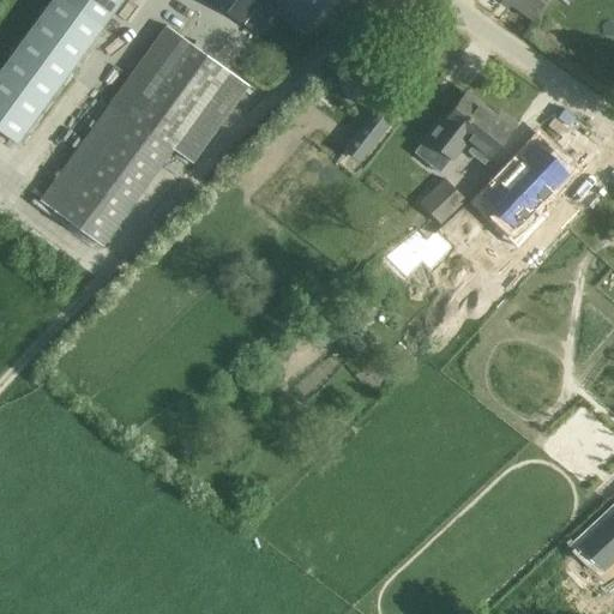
[(50,0),(0,70),(0,131),(17,143),(86,48),(121,0),(50,0)]
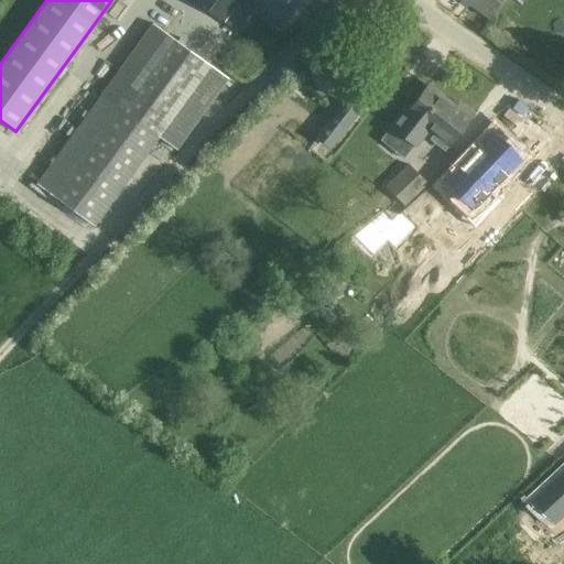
[(196,0),(225,21),(237,30),(253,8),(277,25),(290,7),(280,0),(196,0)]
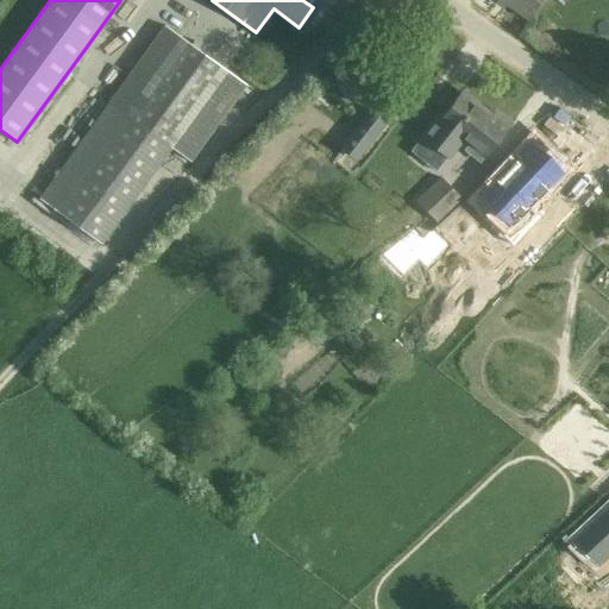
[(540,0),(500,0),(527,19),(540,0)]
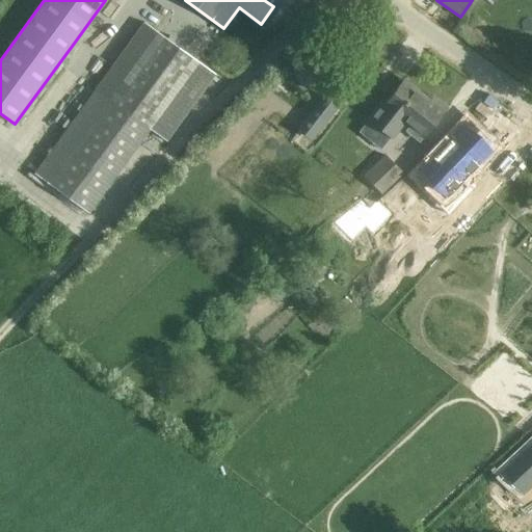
[(96,89),(34,174),(88,213),(150,129),(166,141),(215,74),(188,53),(159,32),(145,22),(96,89)]
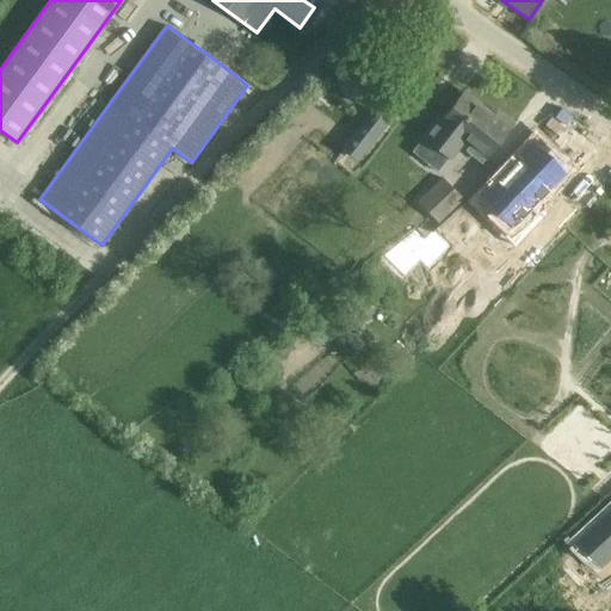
[(353,105),(366,91),(346,71),(333,84),(353,105)]
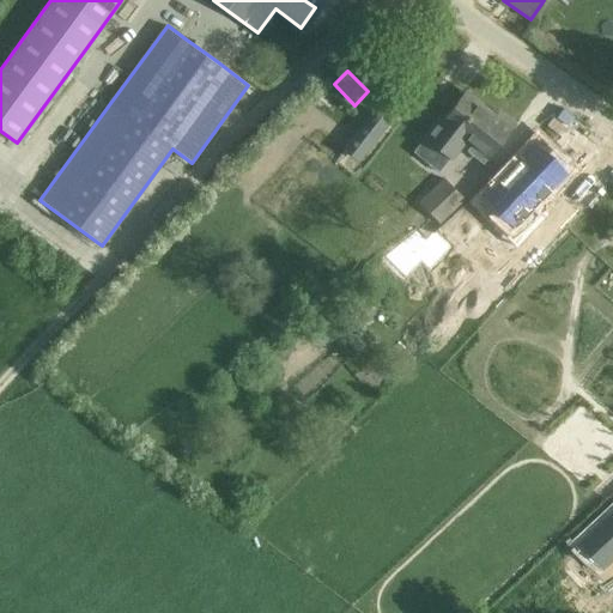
[(388,85),(344,143),(362,156),(406,98),(388,85)]
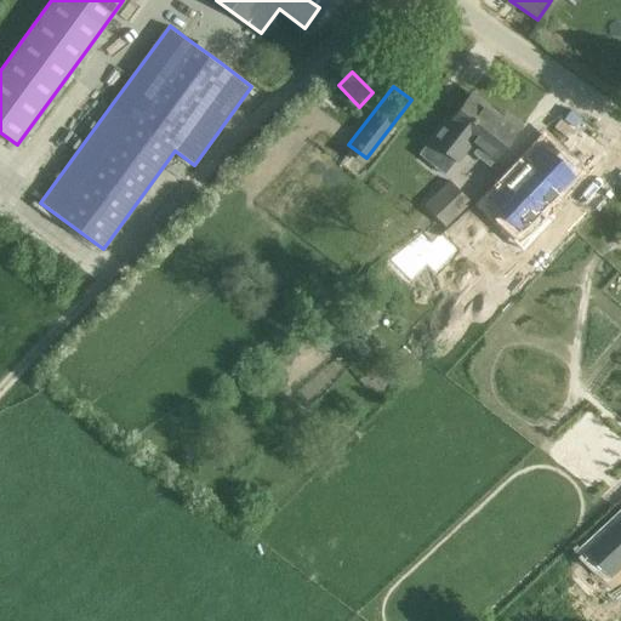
[(446,123),(432,141),(456,160),(471,142),(474,146),(494,161),(519,130),(472,92),(446,123)]
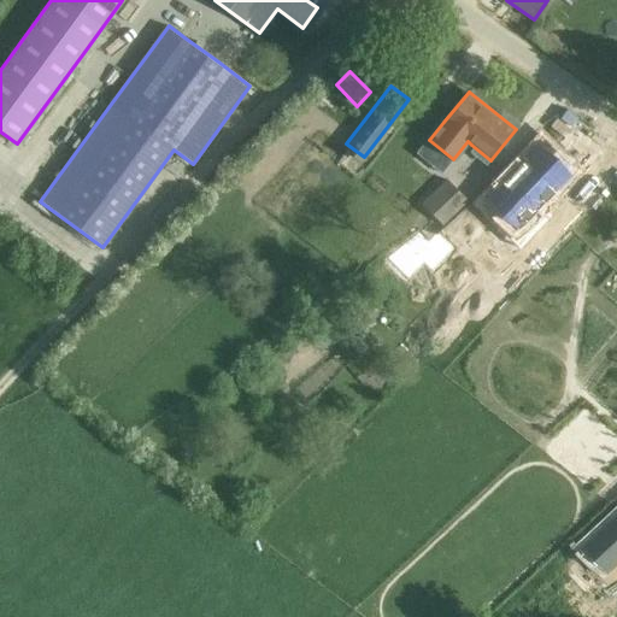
[(532,238),(553,215),(540,203),(566,175),(538,147),(489,198),(532,238)]
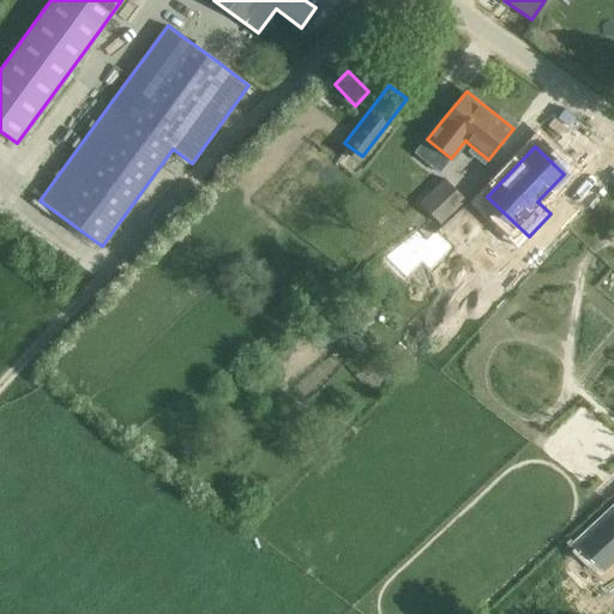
[(420,202),(439,223),(464,199),(444,178),(420,202)]
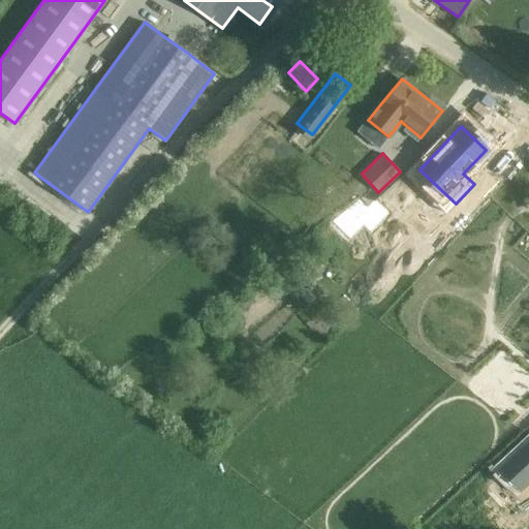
[(285,273),(298,288),(322,270),(310,253),(285,273)]
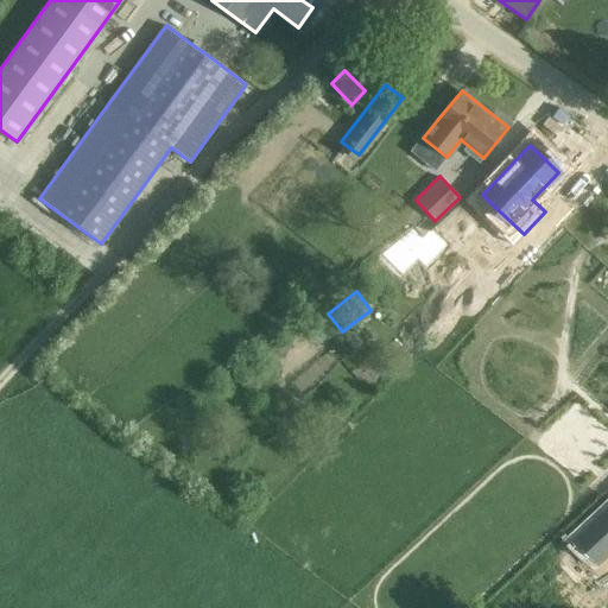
[(249,524),(268,504),(263,498),(244,517),(249,524)]
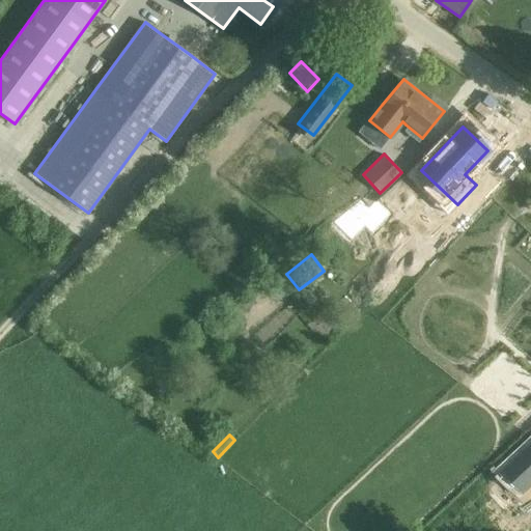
[(530,446),(518,459),(530,473),(530,446)]
